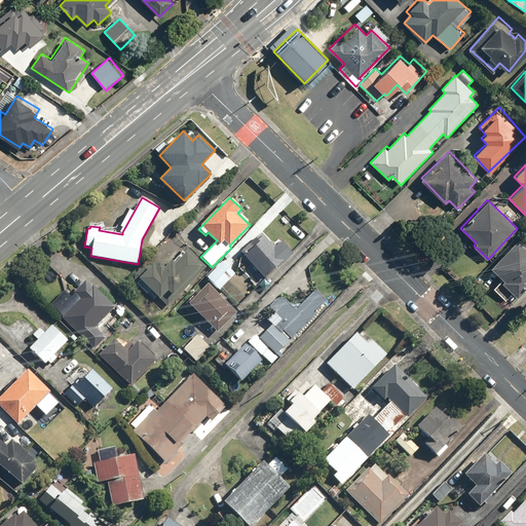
[(293,253),(283,241),(276,248),(262,232),(240,252),(266,278),(293,253)]
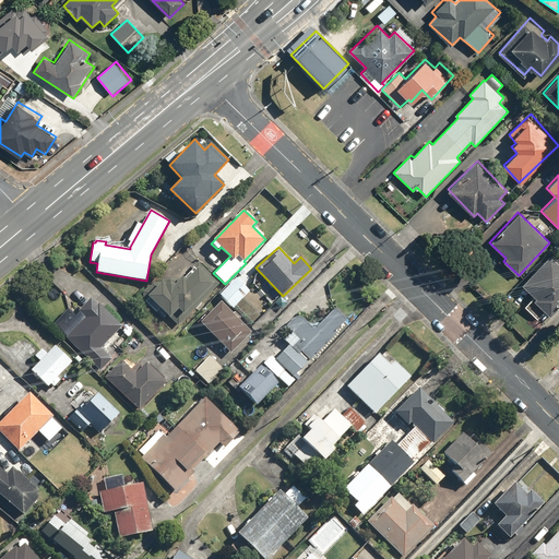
[(558,261),(551,253),(522,283),(535,297),(524,308),(543,325),(558,308),(558,261)]
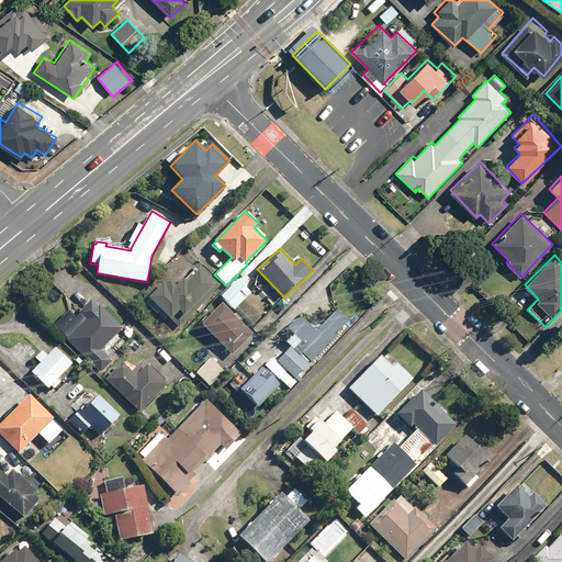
[(222,285),(201,263),(188,277),(180,269),(150,298),(171,319),(179,312),(184,316),(208,293),(210,296),(222,285)]
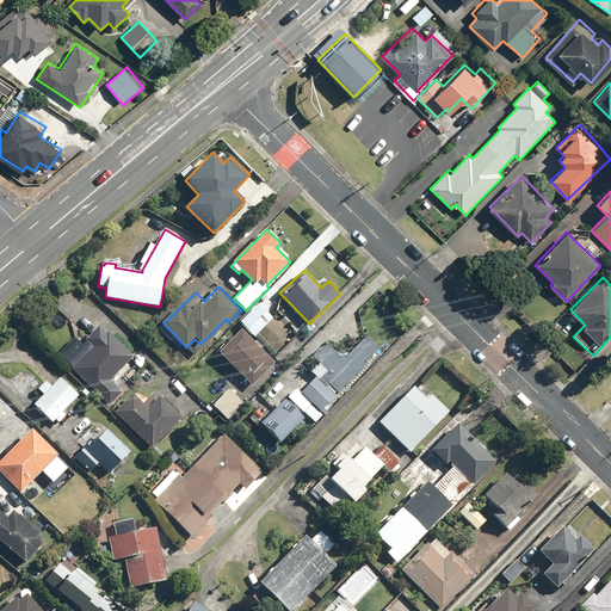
[(273,319),(260,306),(241,323),(254,338),(273,319)]
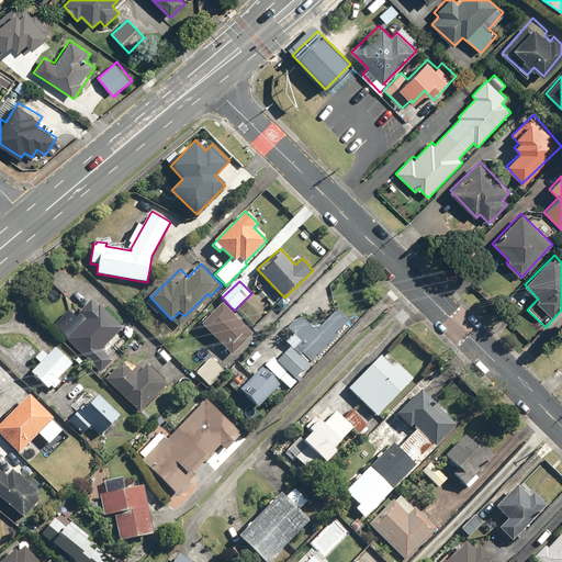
[(75,314),(69,308),(52,326),(86,360),(92,367),(98,373),(112,360),(102,351),(124,329),(100,304),(98,306),(91,299),(75,314)]
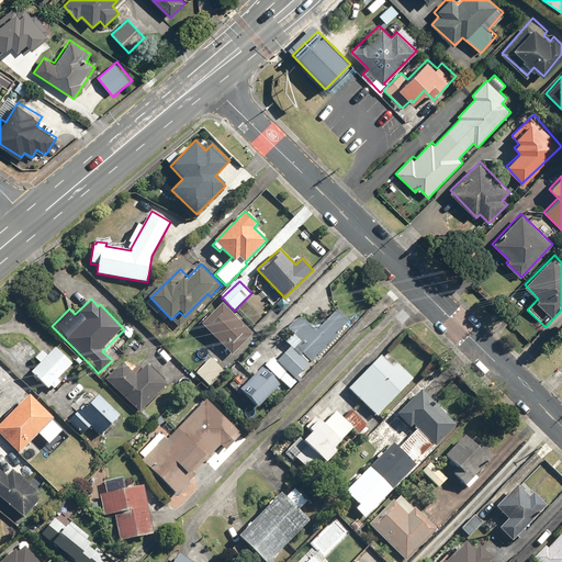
[(255,333),(223,302),(201,325),(232,356),(255,333)]
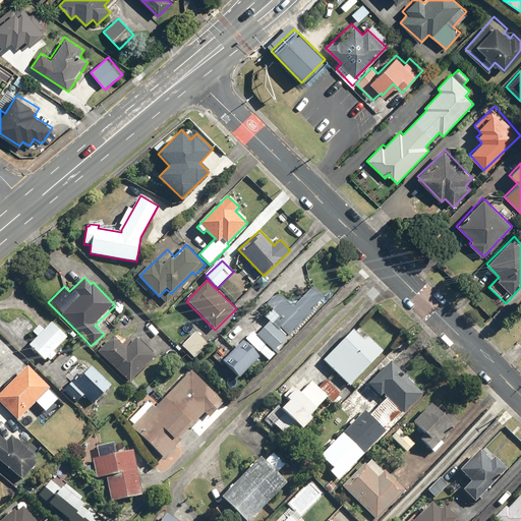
[(325,297),(312,286),(293,307),(278,293),(267,305),(279,315),(274,322),(290,337),(325,297)]
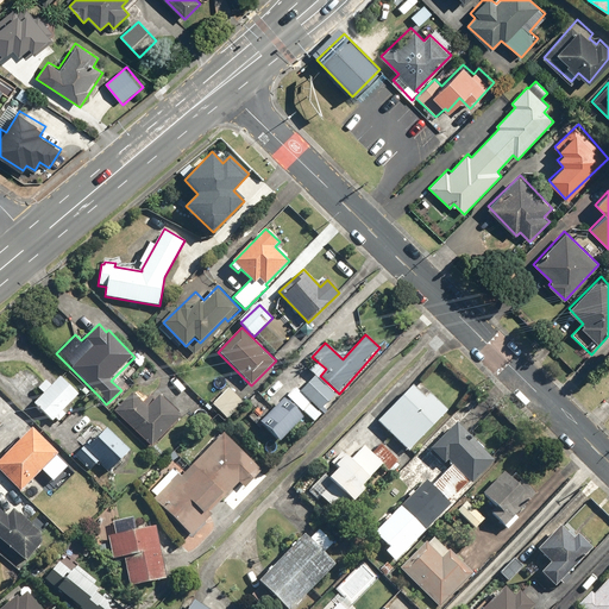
[(320,376),(315,372),(300,390),(294,385),(286,396),(288,399),(307,414),(314,421),(339,394),(320,376)]
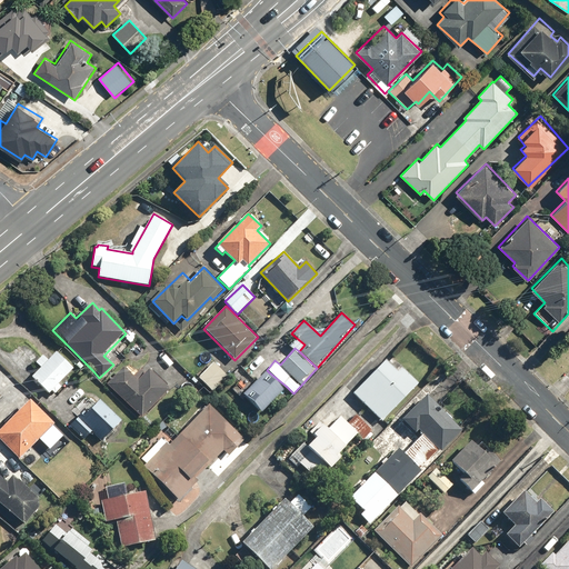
[(49,360),(45,356),(37,363),(41,368),(32,377),(48,393),(75,369),(58,352),(49,360)]
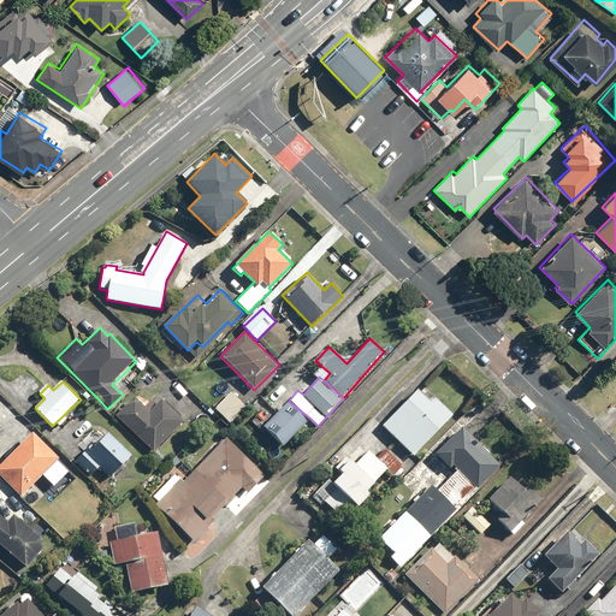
[(414,457),(455,415),(424,384),(381,426),(414,457)]
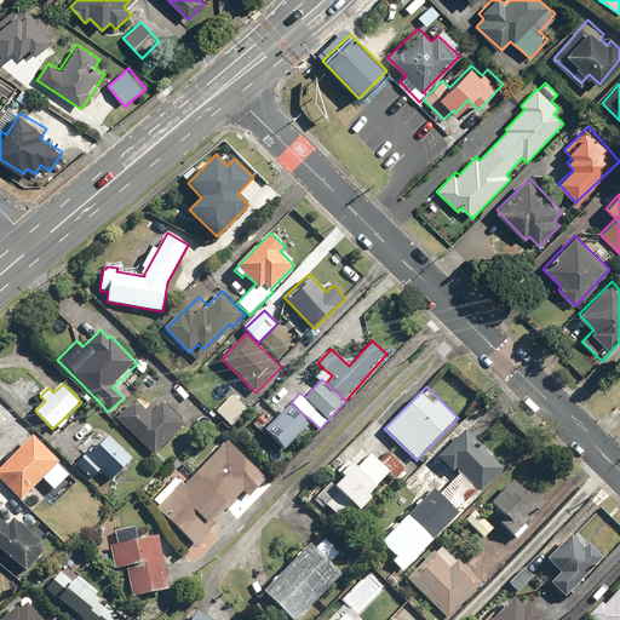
[(235,394),(217,412),(231,428),(250,409),(235,394)]
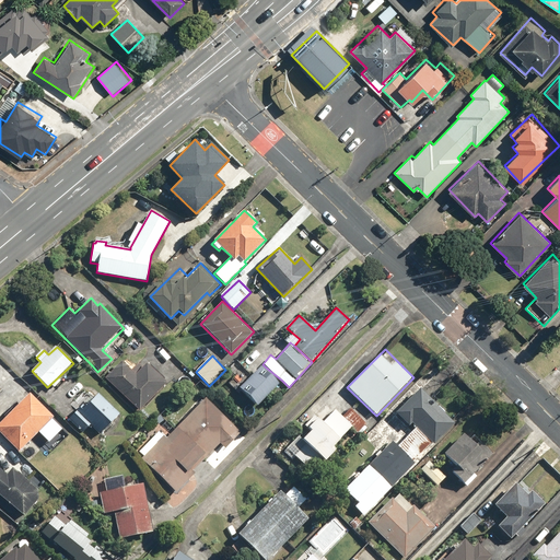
[(166,383),(143,361),(133,372),(121,362),(105,380),(139,411),(166,383)]
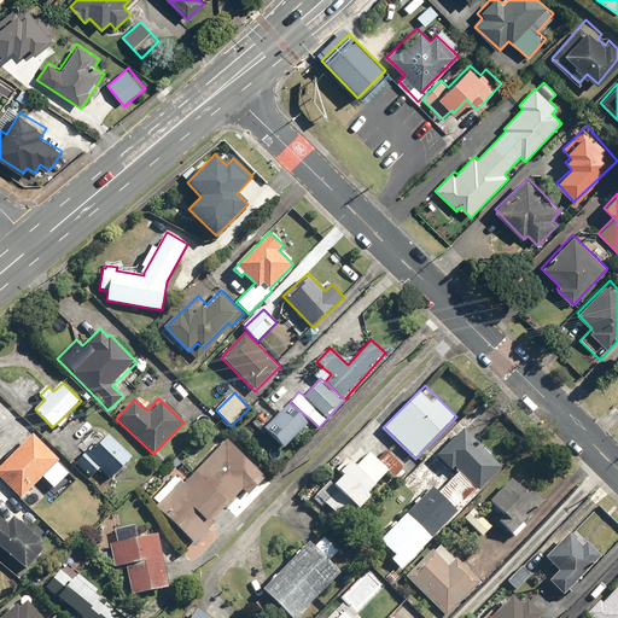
[(292,404),(290,402),(274,419),(269,414),(257,429),(266,436),(268,433),(286,449),(312,420),(292,404)]
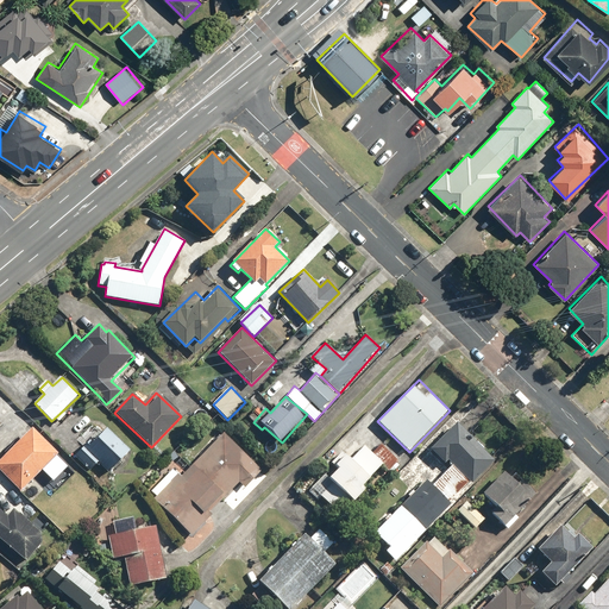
[(432,449),(447,464),(451,460),(454,465),(434,485),(427,479),(374,532),(389,547),(385,551),(396,560),(473,483),(496,460),(458,422),(432,449)]
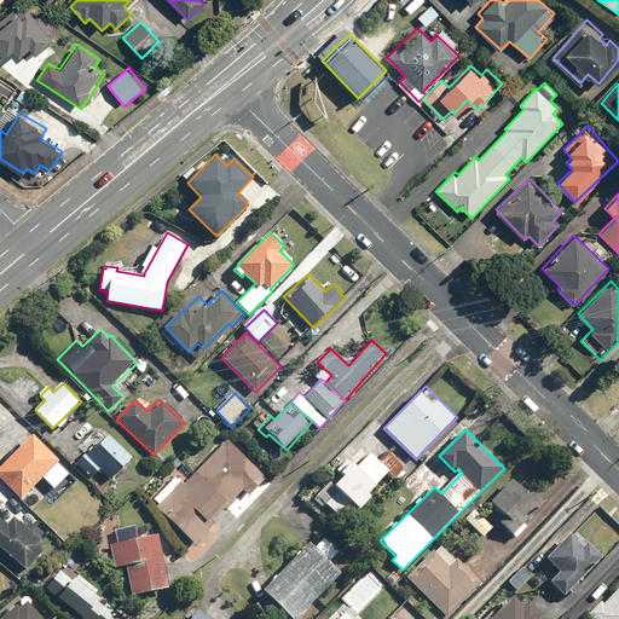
[(61,462),(35,435),(0,468),(0,479),(21,501),(61,462)]
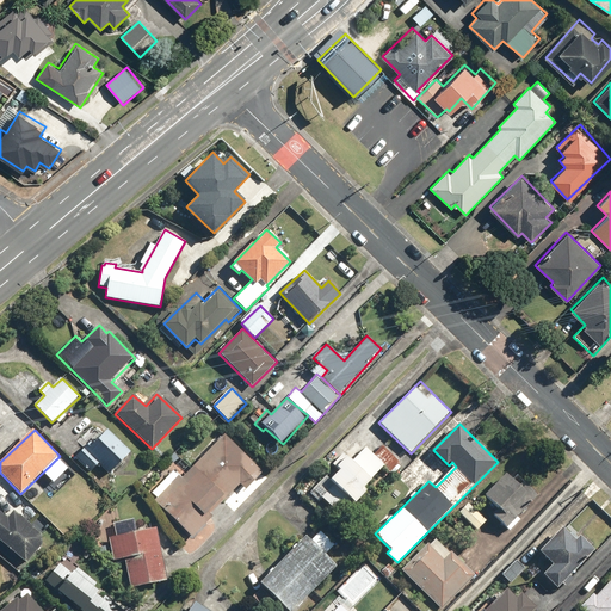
[(106,430),(105,431),(93,444),(90,440),(73,457),(91,474),(99,464),(110,475),(131,452),(106,430)]
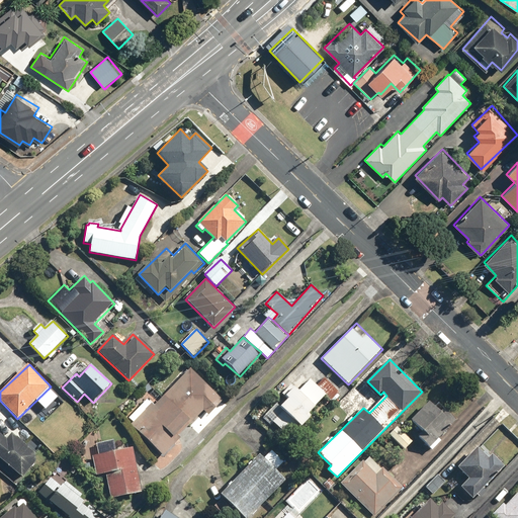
[(204,412),(208,417),(224,402),(190,367),(132,424),(163,456),(183,437),(179,433),(182,430),(184,431),(204,412)]
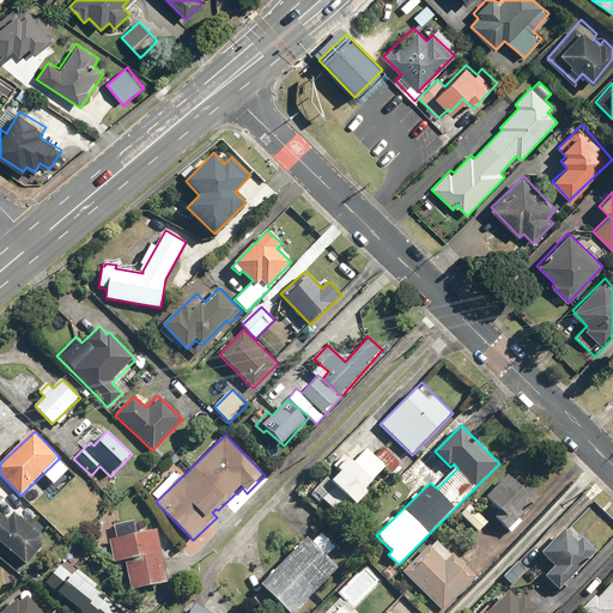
[(363,490),(386,466),(366,449),(354,461),(345,453),(335,465),(341,469),(331,481),(357,505),(366,493),(363,490)]
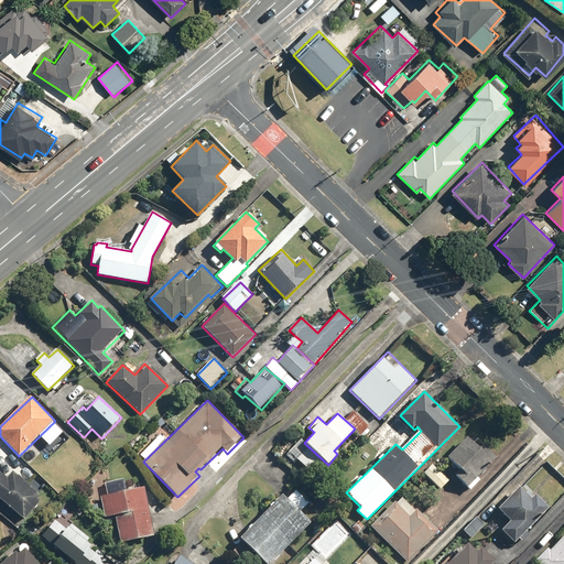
[(477,476),(498,455),(486,442),(480,447),(467,435),(447,456),(459,468),(454,474),(472,490),(481,480),(477,476)]
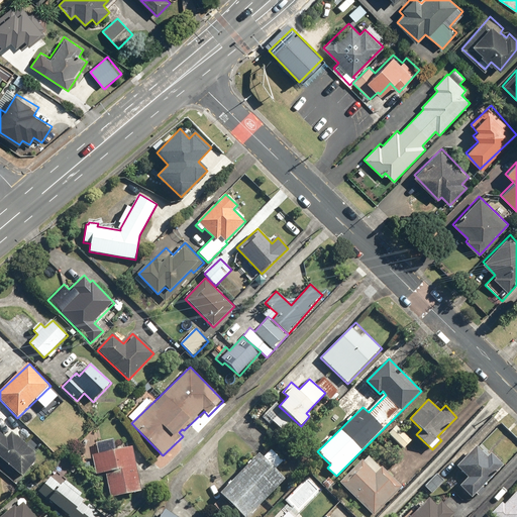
[(413,441),(399,427),(390,436),(404,450),(413,441)]
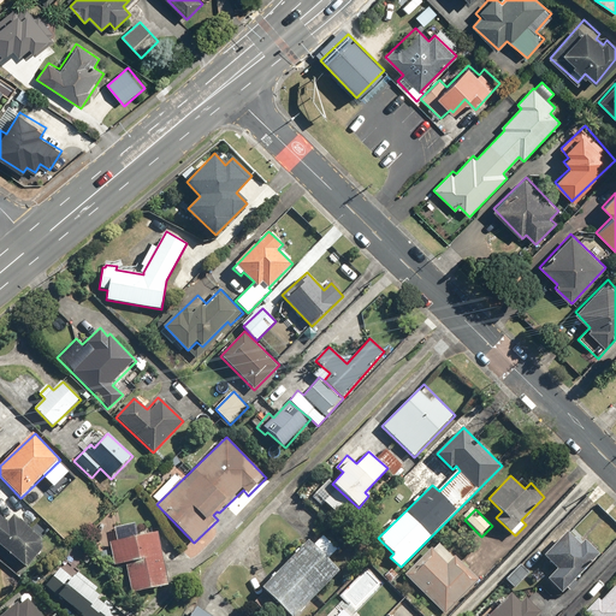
[(9,522),(0,515),(0,549),(27,570),(48,544),(15,516),(9,522)]
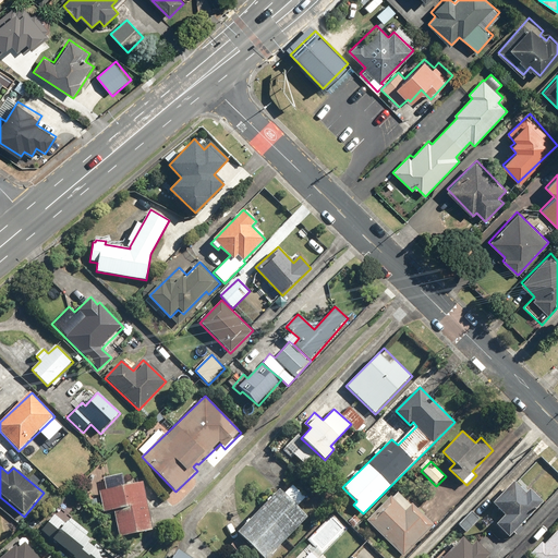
[(104,512),(114,511),(120,537),(153,531),(144,481),(118,485),(98,488),(104,512)]
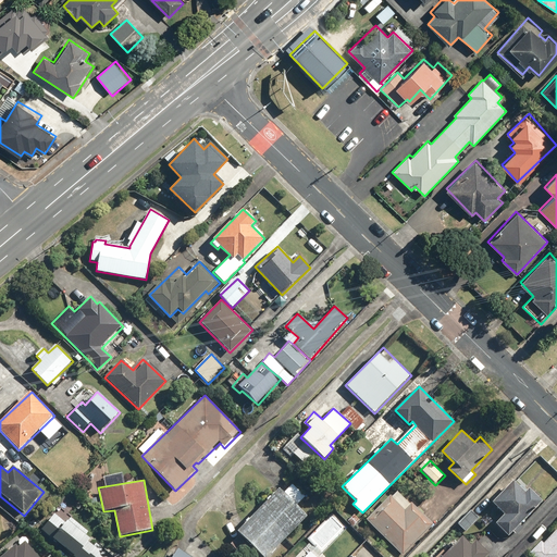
[(516,534),(522,528),(519,523),(541,503),(542,502),(529,489),(524,493),(514,481),(492,502),(504,515),(495,522),(508,535),(512,531),(516,534)]
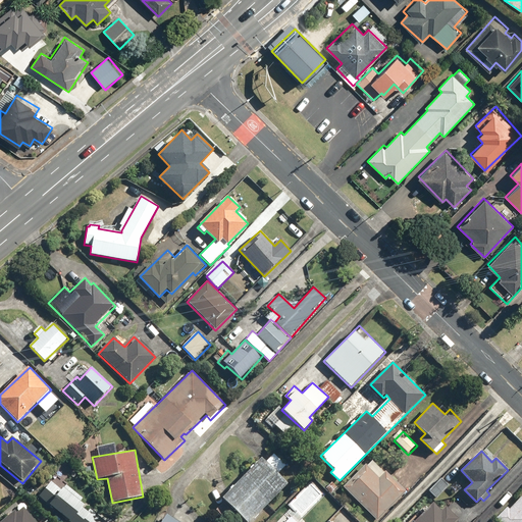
[(252,521),(290,483),(279,473),(286,465),(273,453),(266,460),(262,456),(222,499),(247,521),(252,521)]
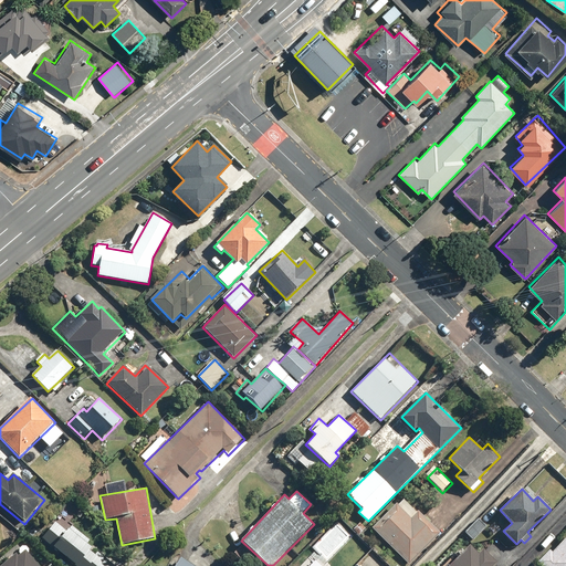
[(404,496),(371,531),(410,565),(441,532),(404,496)]
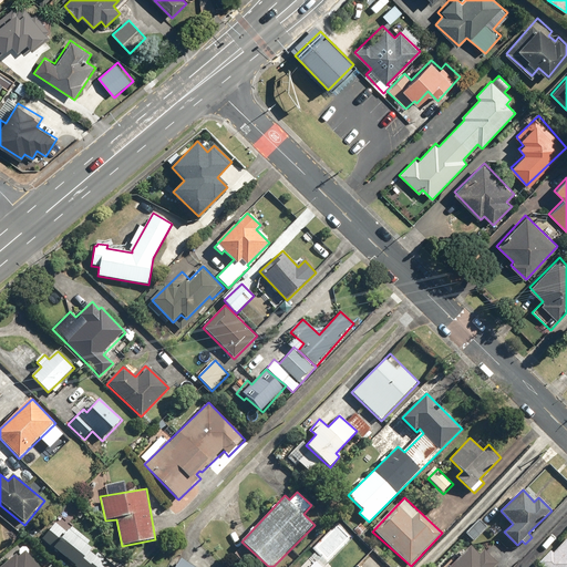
[(93,543),(63,519),(45,543),(76,566),(113,566),(89,548),(93,543)]
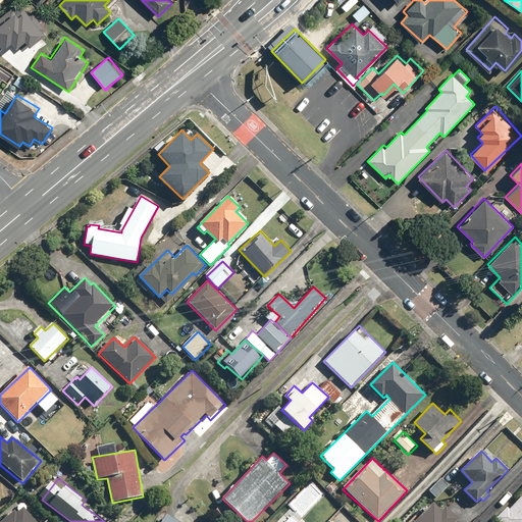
[(435,500),(448,486),(440,479),(428,492),(435,500)]
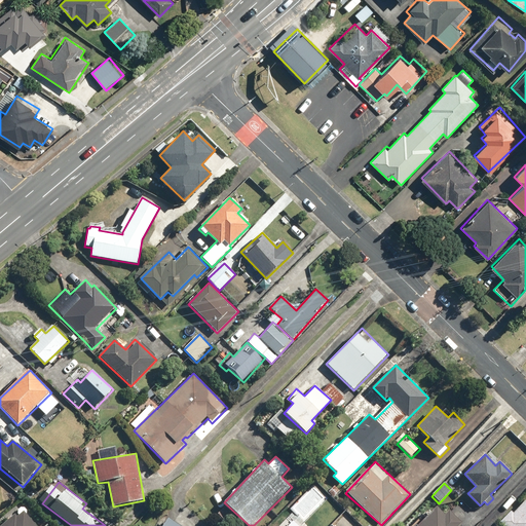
[(511,511),(499,522),(503,525),(525,525),(525,499),(513,513),(511,511)]
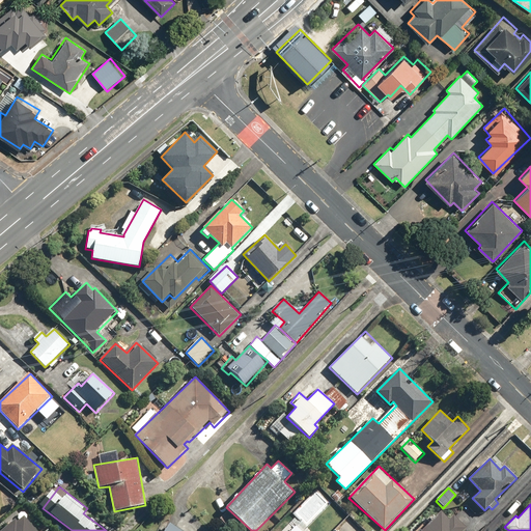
[(464,530),(468,528),(453,513),(449,518),(442,510),(421,530),(464,530)]
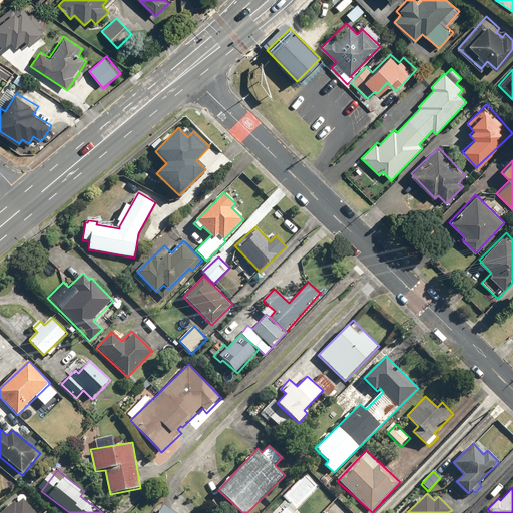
[(36,512),(23,498),(17,503),(15,500),(0,512),(36,512)]
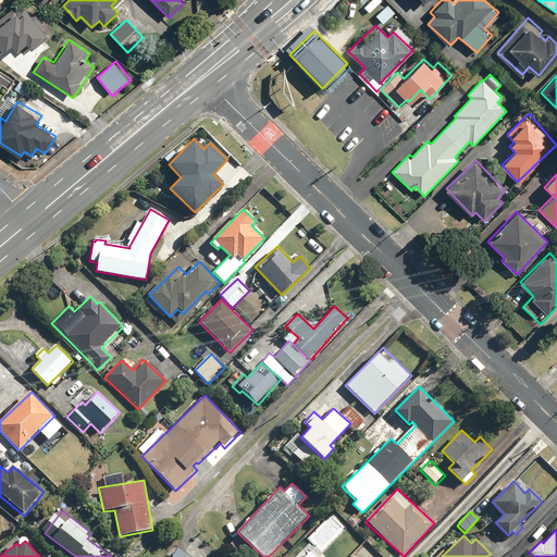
[(192,556),(177,547),(171,556),(192,556)]
